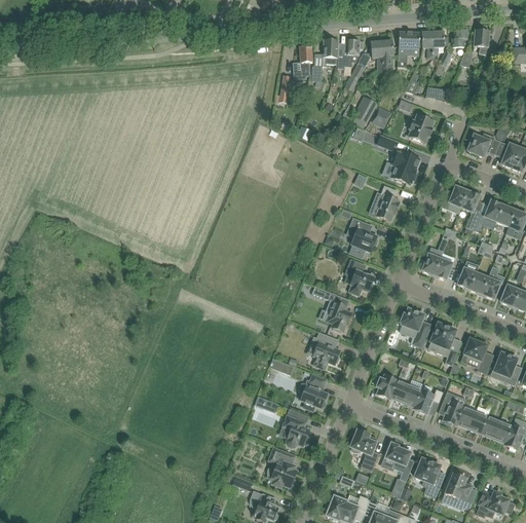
[(448,43),(440,63),(446,66),(454,46),(455,46),(464,45),(464,38),(465,37),(466,38),(467,38),(467,28),(465,28),(463,29),(454,30),(454,38),(452,38),(452,41),(449,41),(448,43)]
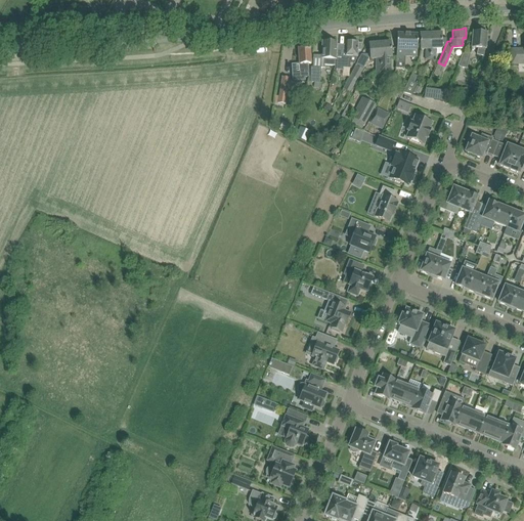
[(476,29),(473,29),(472,45),(479,45),(477,51),(483,53),(485,46),(486,46),(487,30),(480,29),(480,28),(476,28),(476,29)]
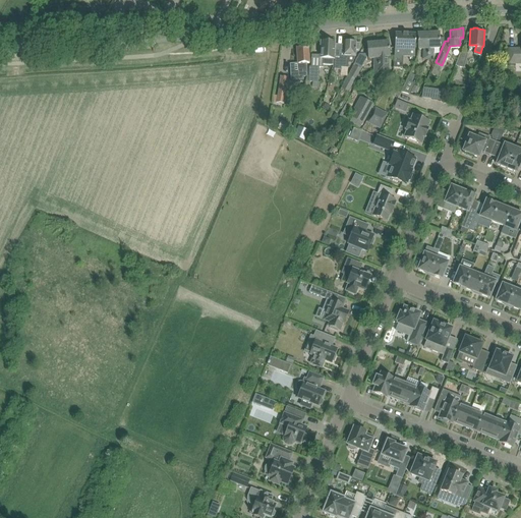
[(427,57),(433,57),(433,47),(441,46),(441,44),(444,43),(445,41),(444,35),(440,35),(439,30),(428,31),(429,46),(428,46),(427,57)]
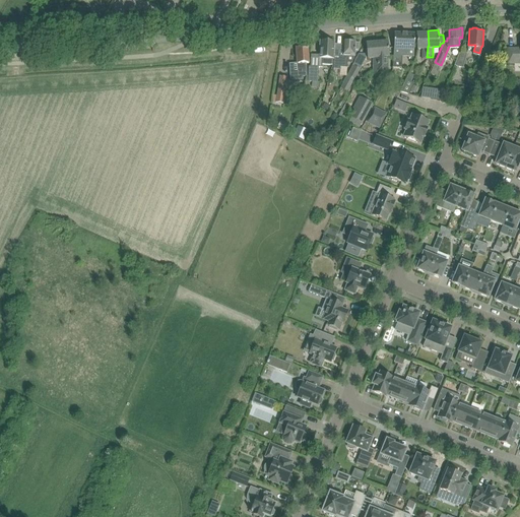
[(394,47),(393,58),(400,59),(400,53),(402,53),(404,53),(408,54),(414,54),(414,47),(414,41),(415,30),(405,30),(394,30),(394,40),(394,47)]
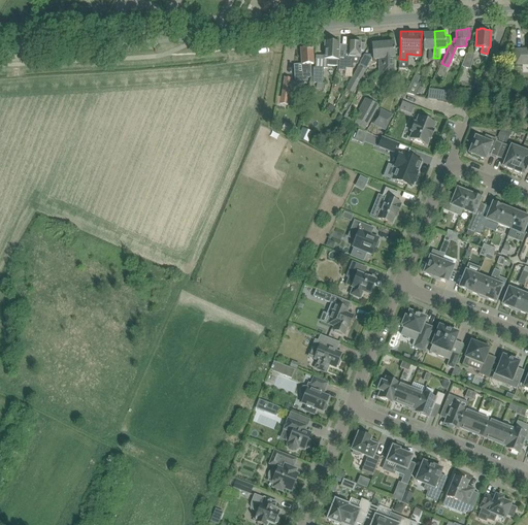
[(428,58),(433,58),(434,46),(435,46),(434,31),(424,31),(424,47),(429,47),(428,58)]
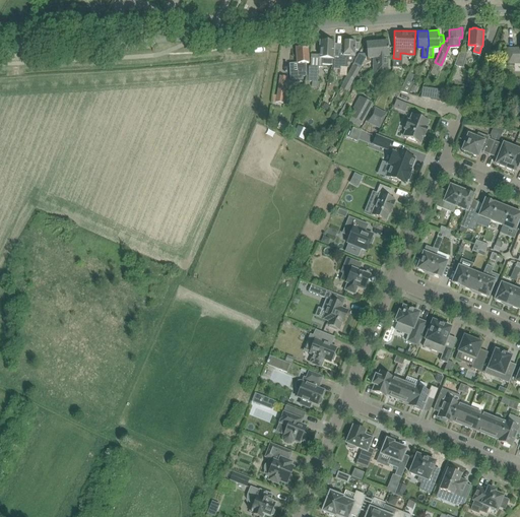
[(308,73),(307,78),(318,79),(319,75),(319,64),(322,64),(322,61),(333,62),(333,49),(334,39),(320,38),(320,53),(311,52),(311,62),(311,64),(309,64),(309,73),(308,73)]
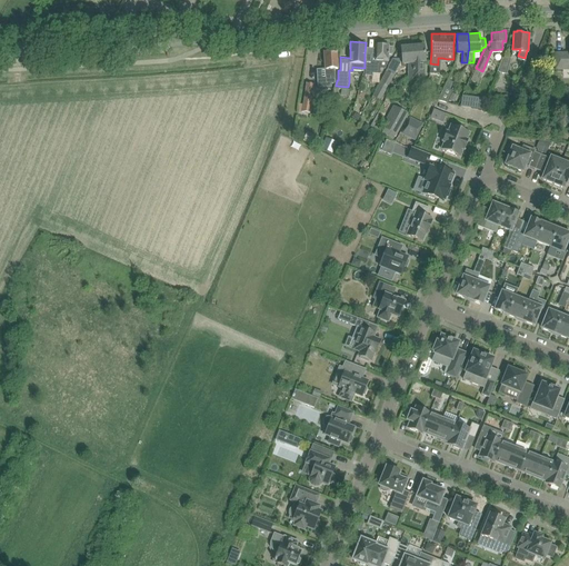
[(366,70),(366,73),(372,73),(372,70),(380,71),(380,66),(386,66),(388,59),(389,51),(391,52),(392,52),(392,43),(389,43),(376,42),(376,46),(376,55),(366,55),(366,59),(366,70)]
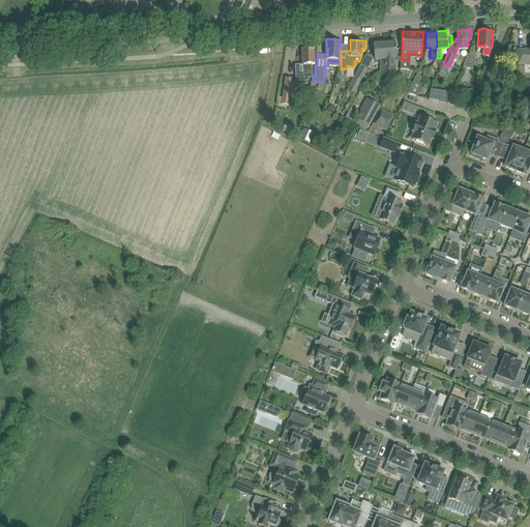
[(384,40),(386,71),(395,71),(395,55),(396,55),(395,39),(384,40)]
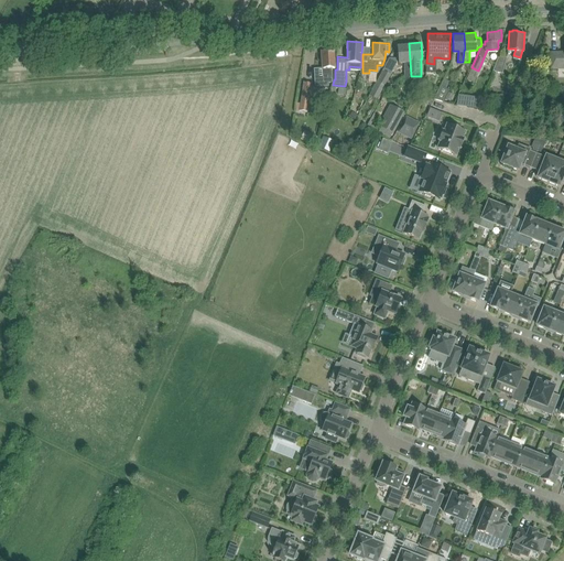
[(409,43),(398,44),(399,61),(404,60),(405,76),(411,76),(409,43)]
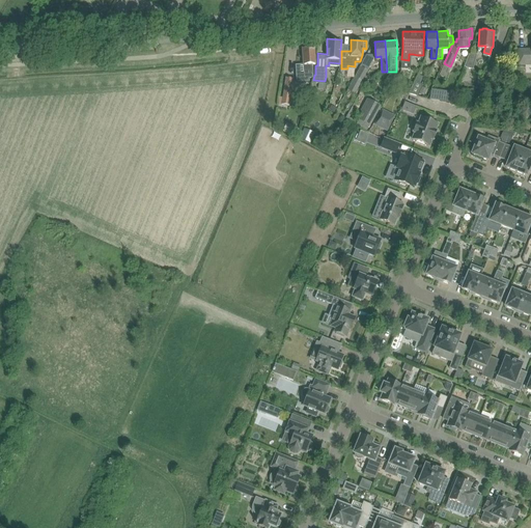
[(303,61),(296,62),(297,79),(309,79),(309,76),(313,75),(312,61),(315,61),(315,55),(314,45),(302,46),(303,56),(303,61)]
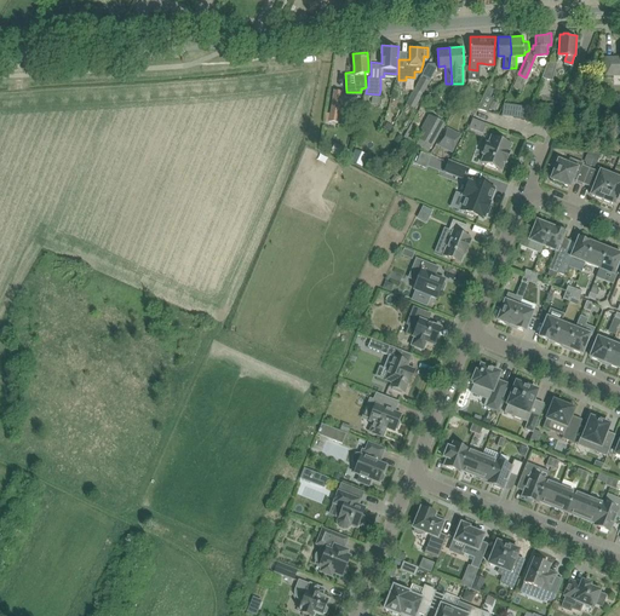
[(619,55),(606,55),(606,67),(606,72),(619,72),(619,55)]
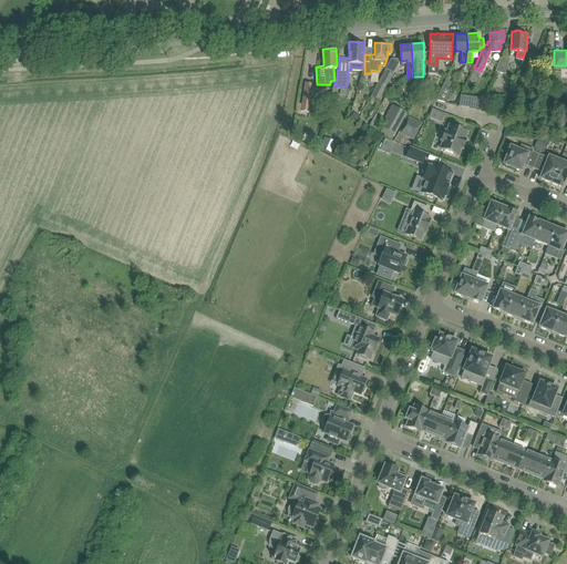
[(502,53),(495,69),(505,71),(509,54),(502,53)]
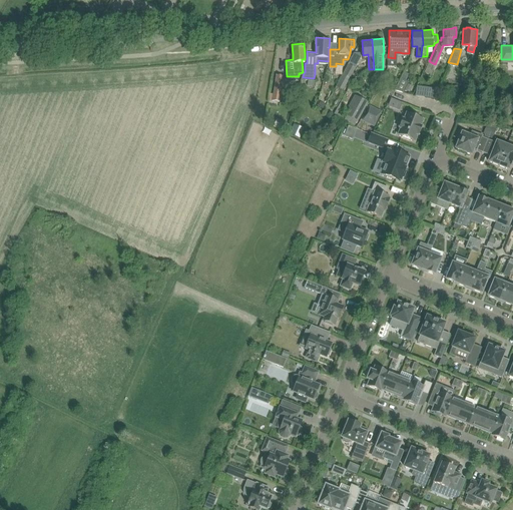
[(355,66),(348,62),(342,72),(337,83),(343,86),(349,75),(350,76),(355,66)]
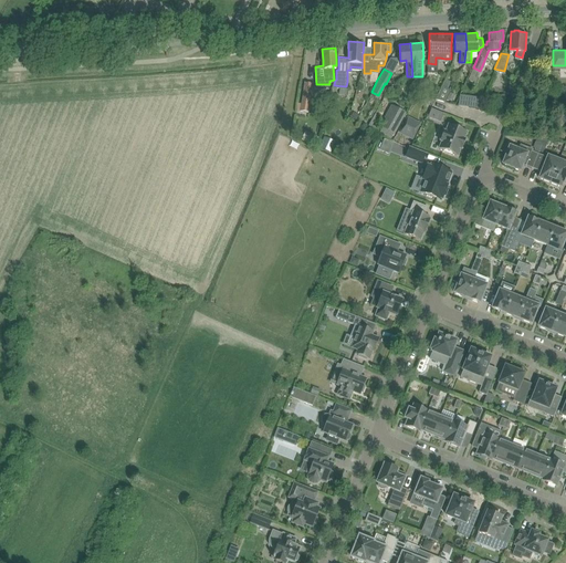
[(302,100),(300,107),(308,110),(310,101),(313,81),(304,80),(302,100)]
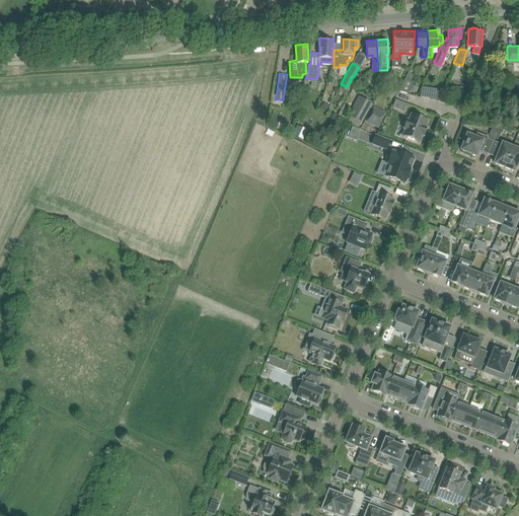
[(412,81),(409,88),(414,90),(417,83),(412,81)]
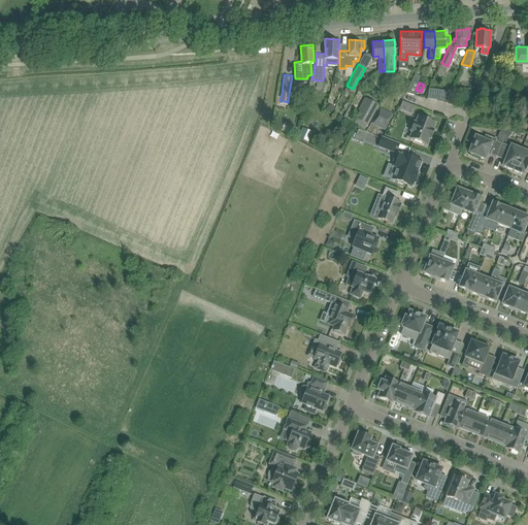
[(439,88),(438,97),(449,99),(450,89),(439,88)]
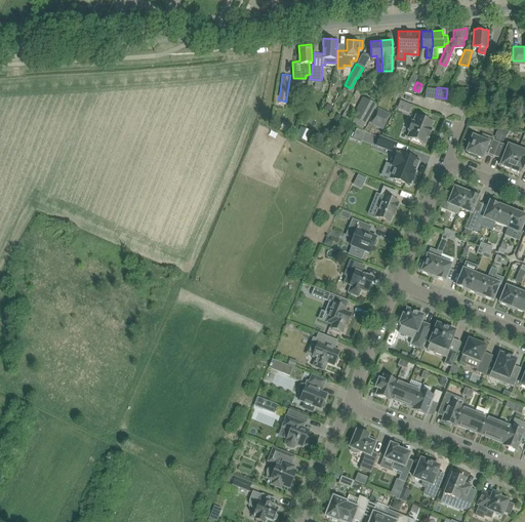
[(358,106),(353,115),(354,116),(365,122),(366,122),(376,103),(363,94),(357,106),(358,106)]
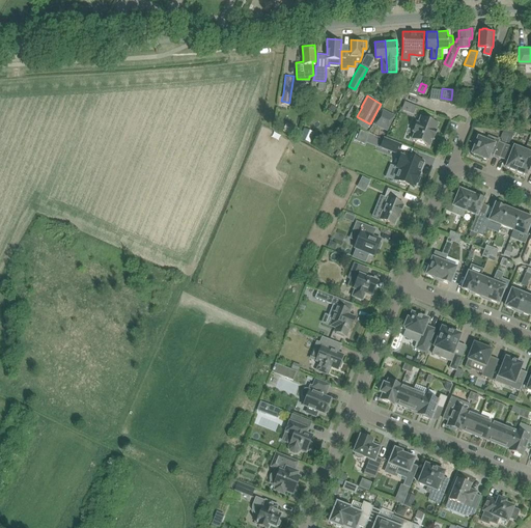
[(406,99),(402,106),(408,109),(411,101),(406,99)]
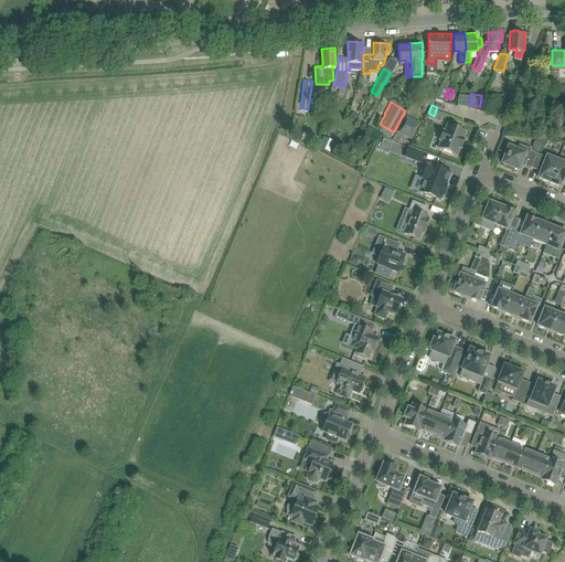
[(404,119),(398,129),(412,137),(417,126),(404,119)]
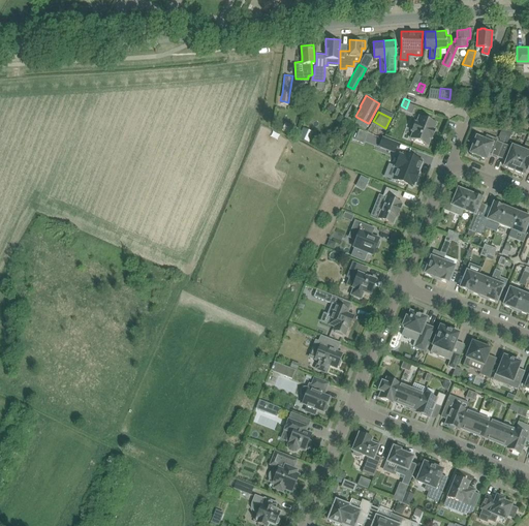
[(433,127),(436,120),(419,114),(416,121),(415,120),(411,128),(413,129),(411,136),(427,143),(430,135),(432,136),(435,128),(433,127)]
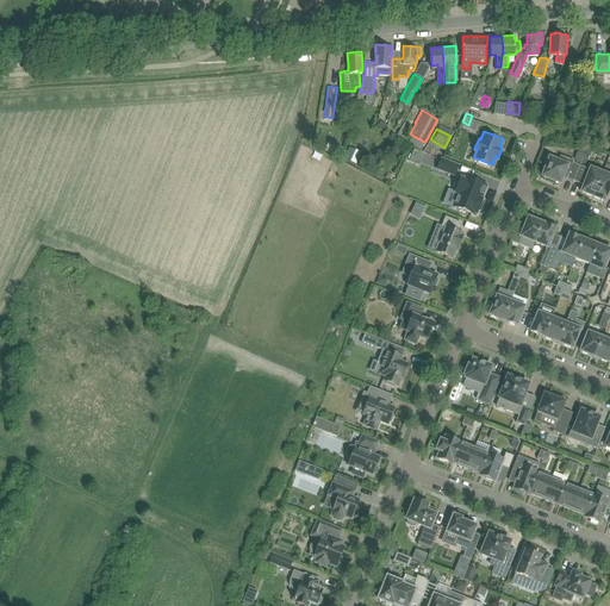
[(343,147),(329,139),(324,149),(338,156),(343,147)]
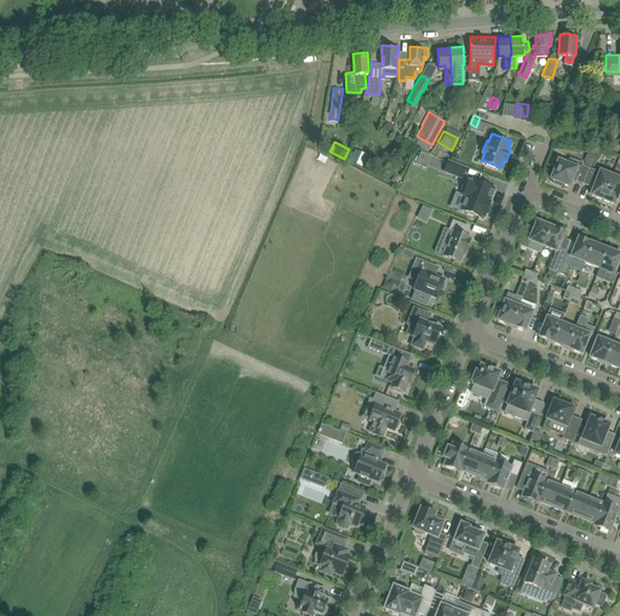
[(355,149),(350,159),(362,163),(363,159),(359,156),(361,151),(362,149),(356,147),(355,149)]
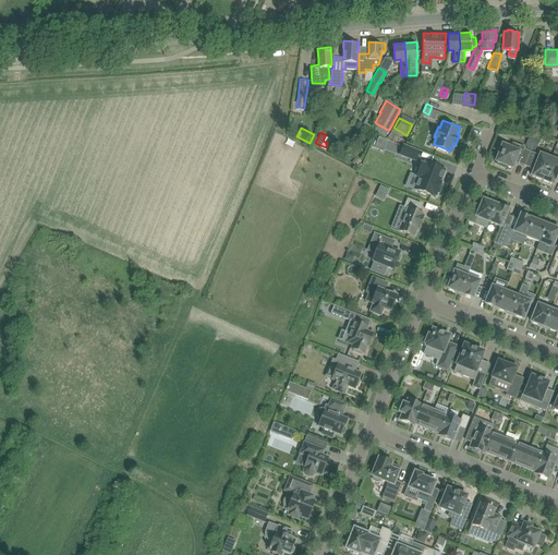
[(529,133),(525,142),(532,145),(536,134),(529,133)]
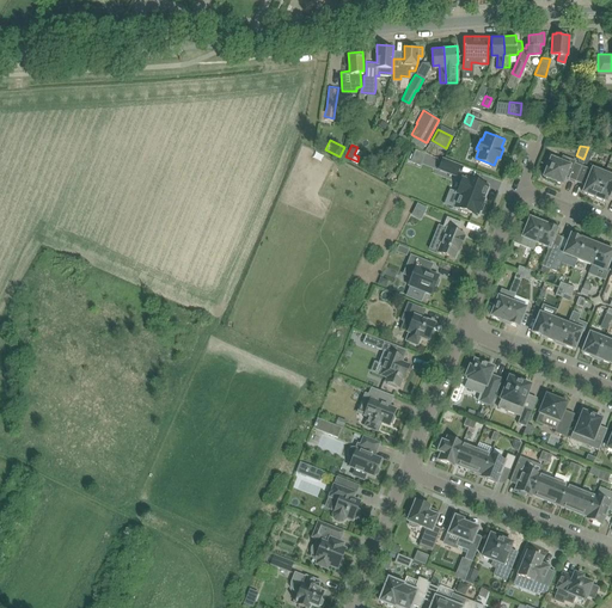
[(416,147),(411,159),(420,163),(424,151),(416,147)]
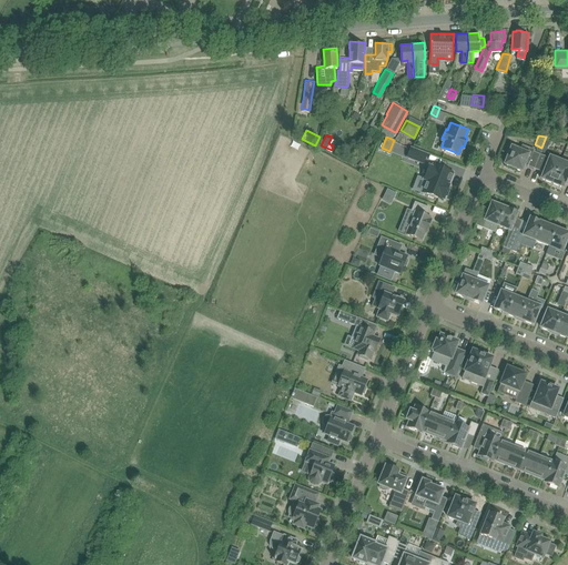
[(541,148),(540,148),(545,150),(550,138),(546,137),(541,148)]
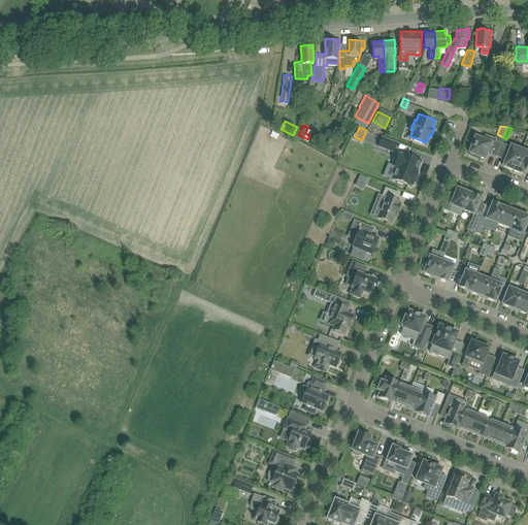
[(469,150),(485,157),(488,150),(490,151),(490,152),(496,155),(502,140),(497,138),(498,137),(486,132),(484,137),(475,134),(475,135),(473,135),(470,141),(472,141),(469,150)]
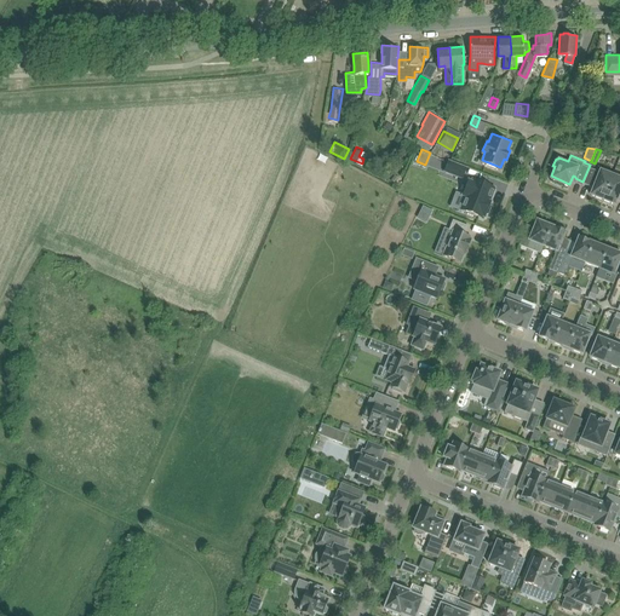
[(466,165),(448,157),(445,168),(463,176),(466,165)]
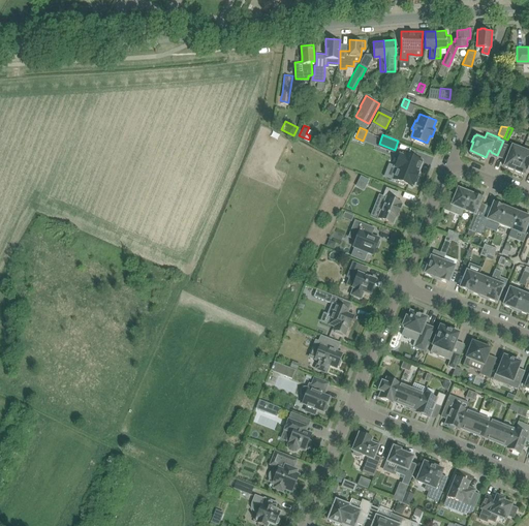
[(503,141),(497,155),(503,157),(504,156),(506,157),(504,164),(515,168),(522,148),(510,144),(503,141)]
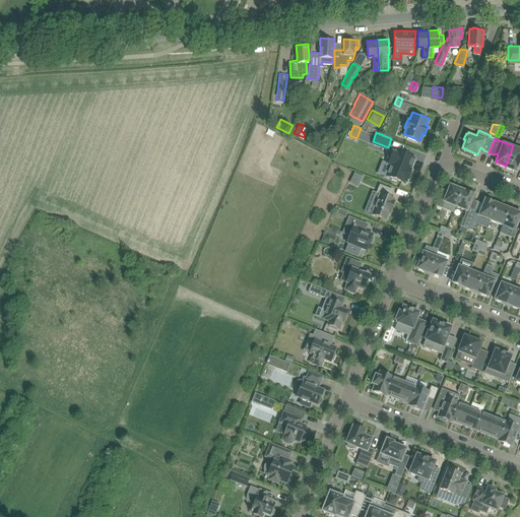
[(513,145),(506,166),(516,169),(518,163),(519,163),(519,147),(513,145)]
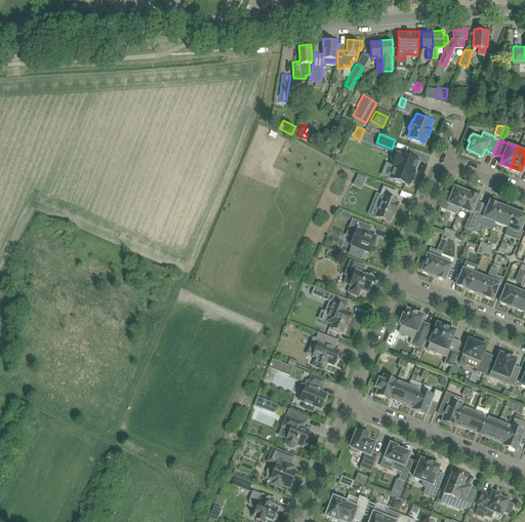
[(392,172),(390,175),(408,183),(409,181),(410,182),(411,179),(413,179),(416,172),(414,171),(415,169),(414,168),(414,166),(418,157),(415,156),(400,150),(400,152),(397,151),(392,163),(396,164),(393,172),(392,172)]
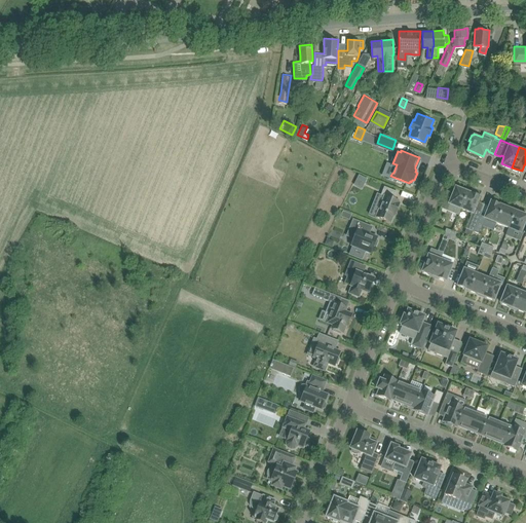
[(355,180),(354,182),(362,185),(367,176),(366,176),(360,173),(355,180)]
